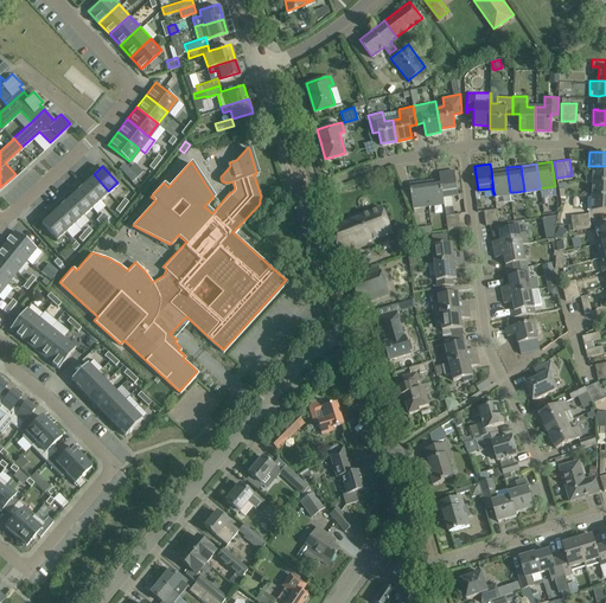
[(592,180),(605,180),(605,166),(593,166),(592,175),(592,180)]
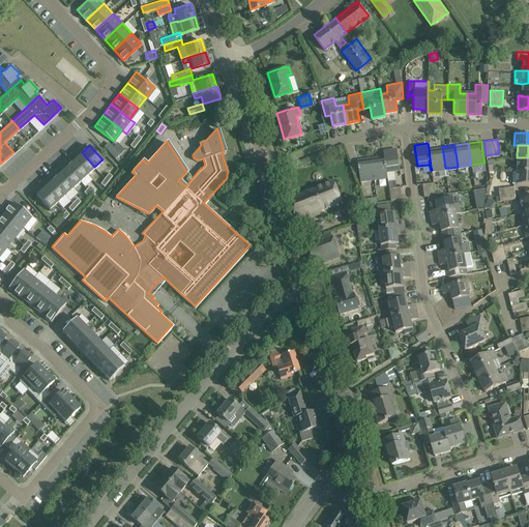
[(445,168),(442,146),(429,148),(431,167),(432,170),(445,168)]
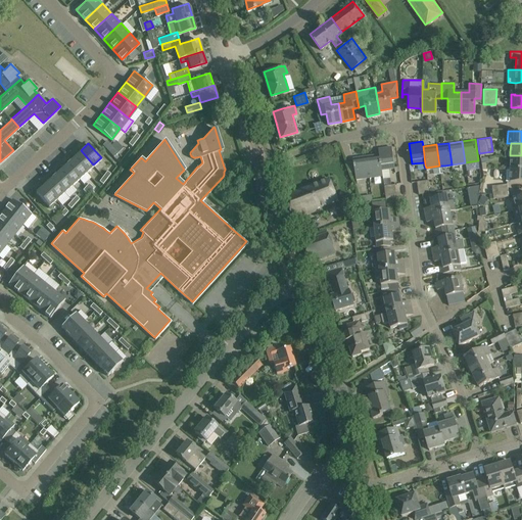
[(378,147),(378,152),(381,174),(382,174),(381,169),(394,167),(391,145),(378,147)]
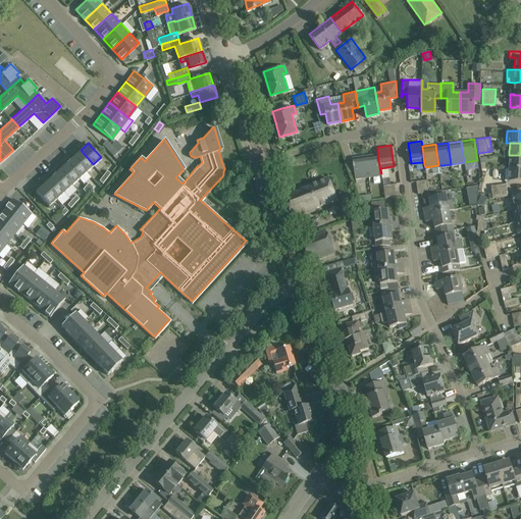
[(86,170),(93,164),(81,150),(72,156),(86,170)]
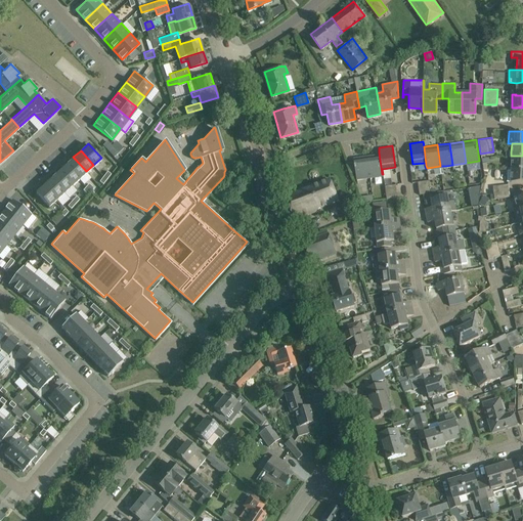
[(379,153),(366,155),(368,175),(382,174),(379,153)]
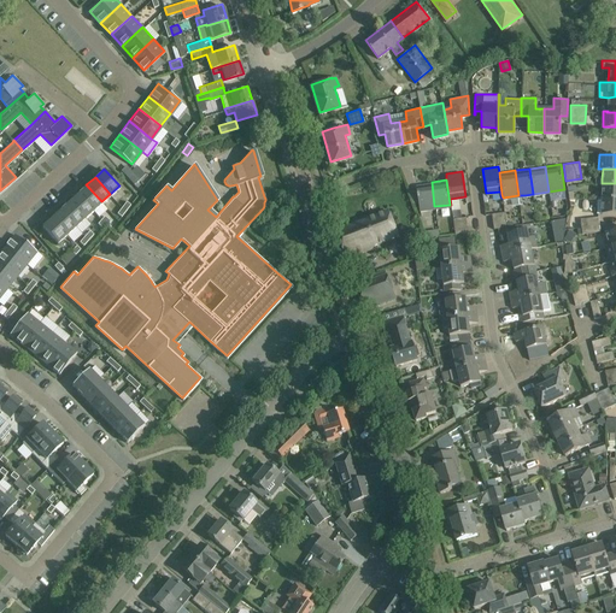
[(434,206),(432,182),(416,184),(420,208),(434,206)]
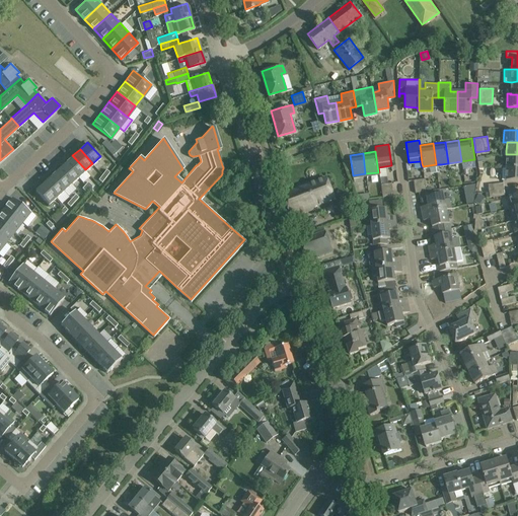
[(517,154),(506,154),(506,166),(517,166),(517,154)]
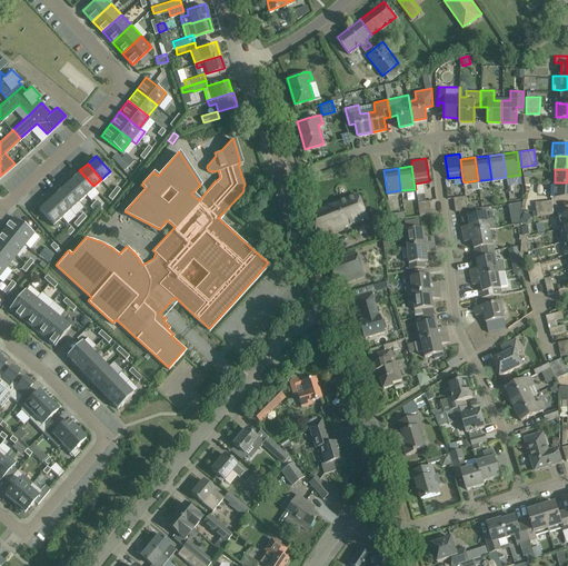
[(86,194),(93,186),(79,170),(71,178),(86,194)]
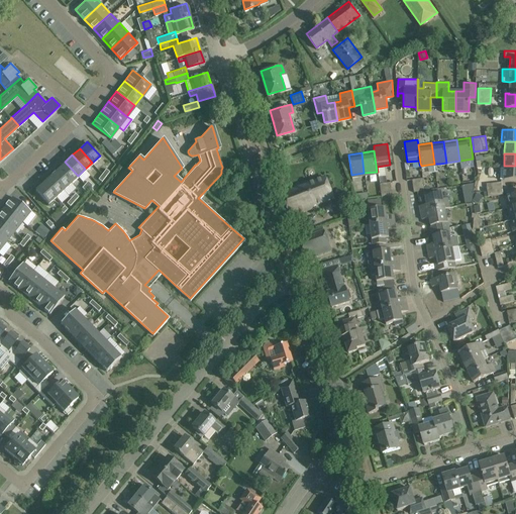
[(70,183),(78,176),(65,162),(58,169),(70,183)]
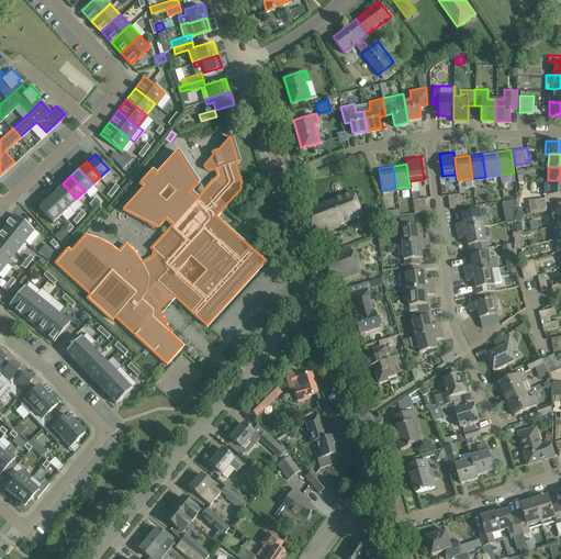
[(560,180),(548,180),(547,193),(560,193),(560,180)]
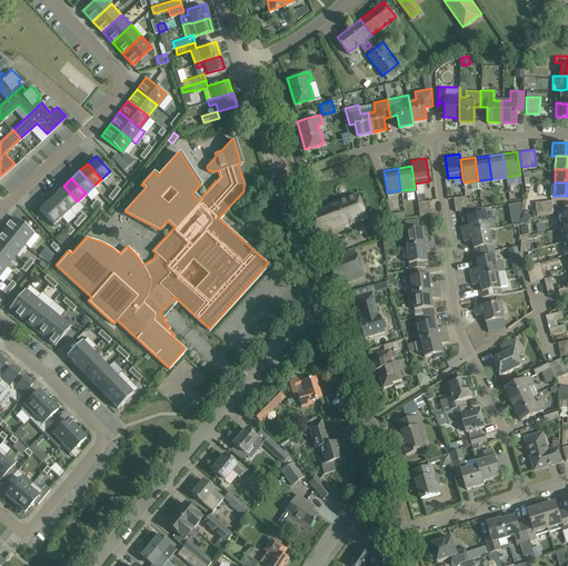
[(69,208),(77,201),(63,186),(55,192),(69,208)]
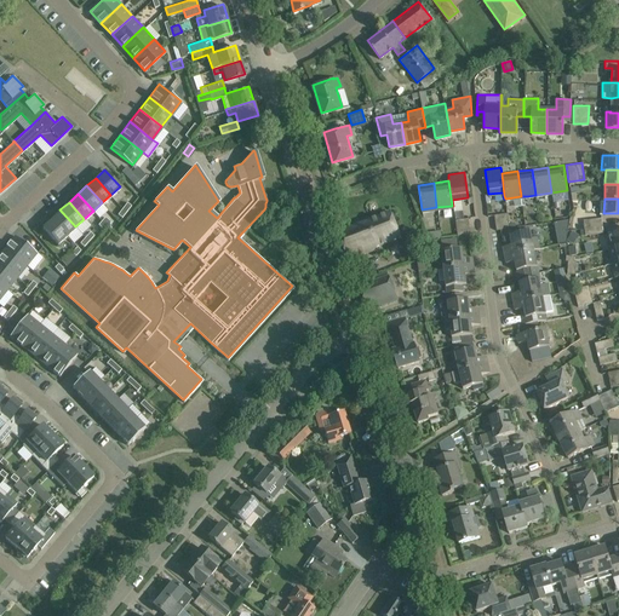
[(75,226),(59,209),(51,218),(67,235),(75,226)]
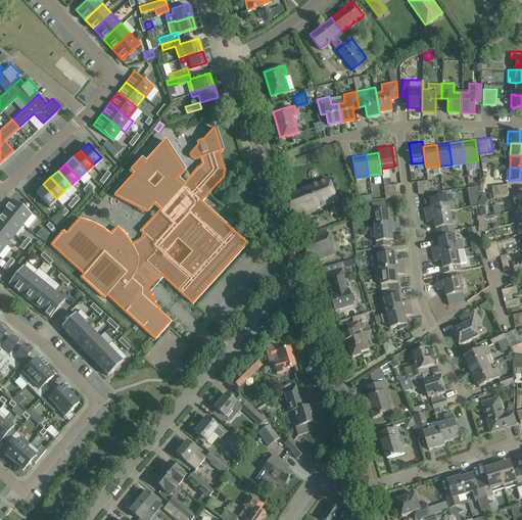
[(283,195),(291,218),(318,207),(317,205),(337,198),(329,178),(283,195)]
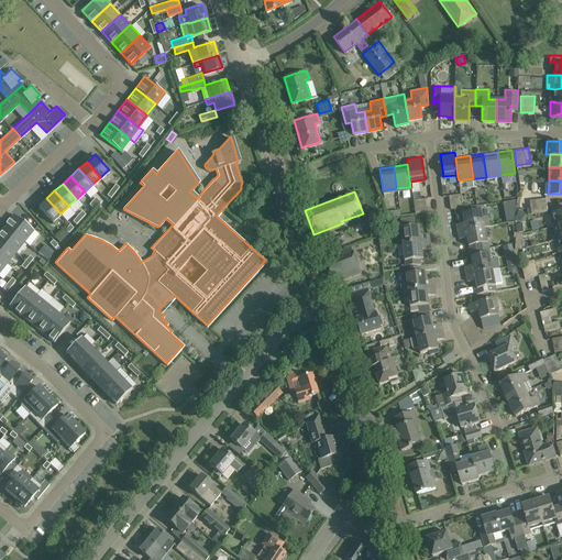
[(461,206),(461,201),(460,193),(448,194),(450,207),(461,206)]
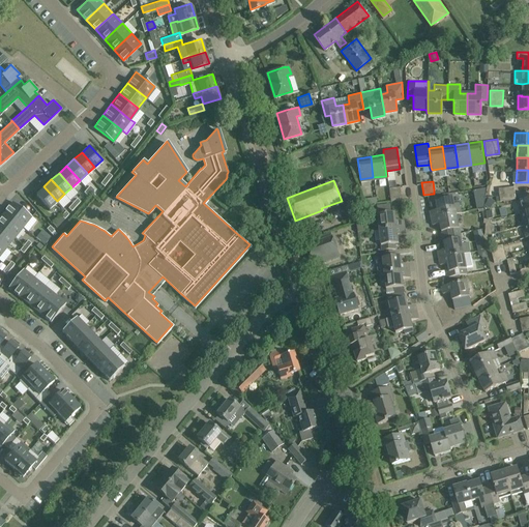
[(390,200),(402,198),(400,185),(395,185),(388,186),(390,200)]
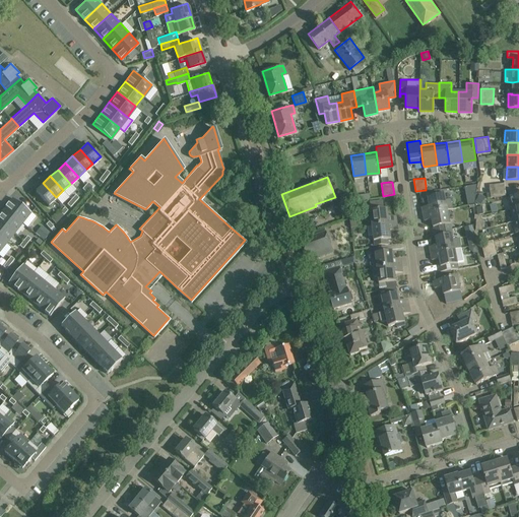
[(48,204),(56,197),(43,183),(35,190),(48,204)]
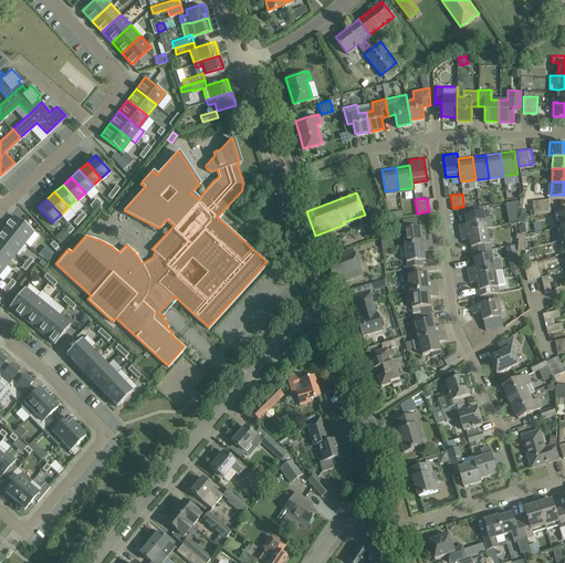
[(506,200),(505,201),(509,220),(516,219),(519,199),(506,200)]
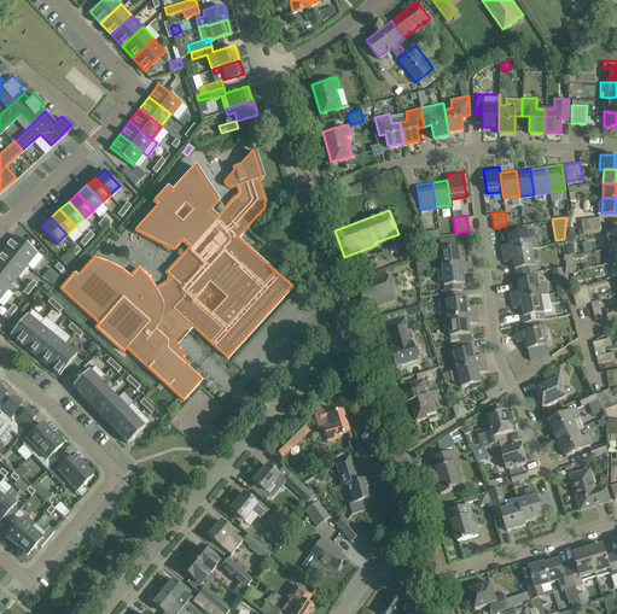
[(501,244),(502,252),(537,245),(536,234),(529,235),(527,224),(507,229),(508,233),(507,233),(510,243),(501,244)]
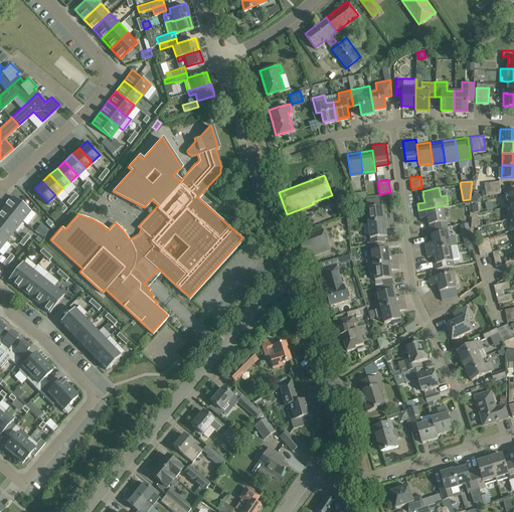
[(475,200),(480,193),(475,190),(470,197),(475,200)]
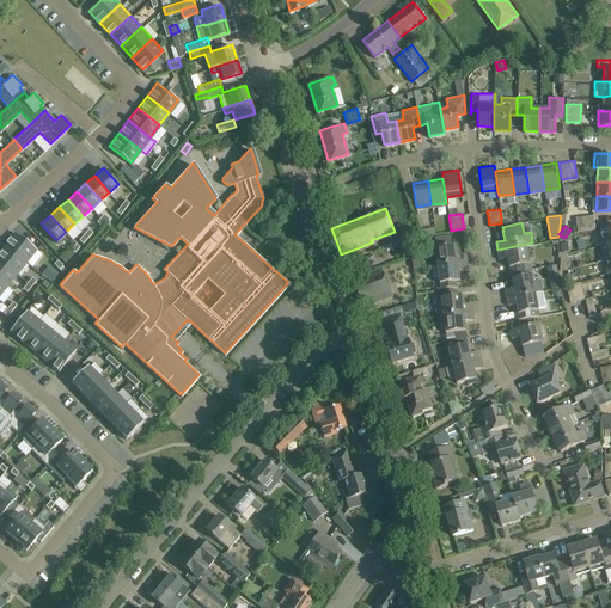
[(599,244),(600,245),(610,241),(610,226),(600,229),(604,243),(599,244)]
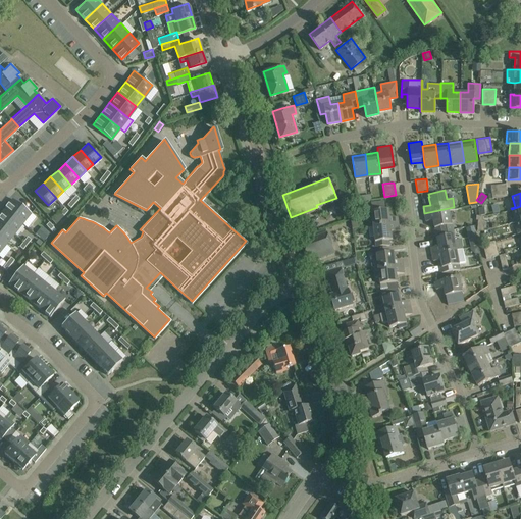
[(12,197),(4,207),(22,222),(27,225),(29,223),(35,215),(31,211),(12,197)]
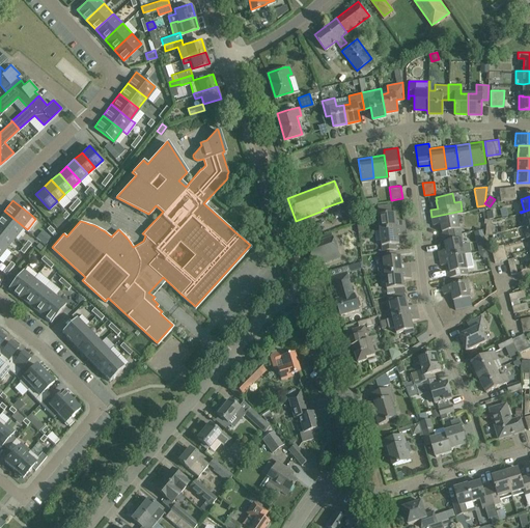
[(378,213),(379,228),(405,225),(403,219),(396,220),(395,211),(391,212),(390,202),(377,204),(378,213)]
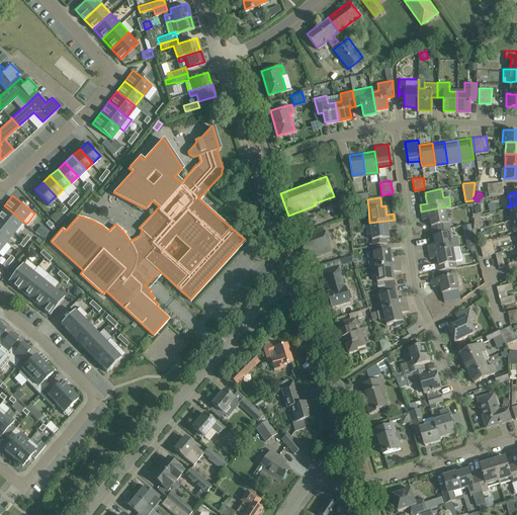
[(516,204),(508,207),(511,219),(516,217),(516,204)]
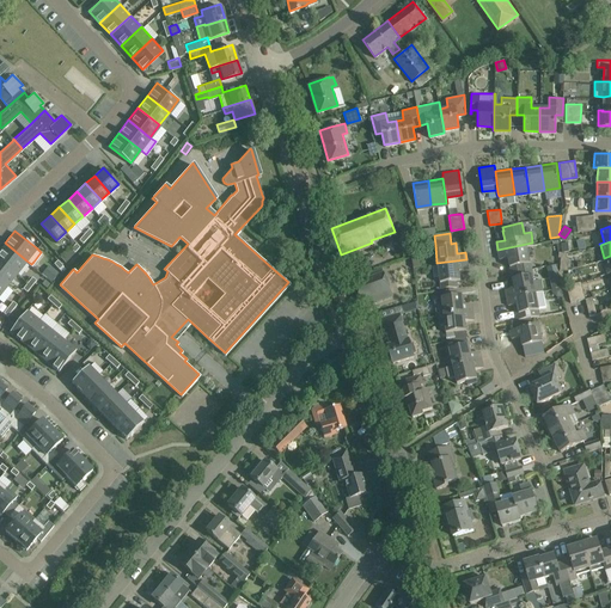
[(0,259),(16,272),(26,260),(5,243),(0,247),(0,259)]
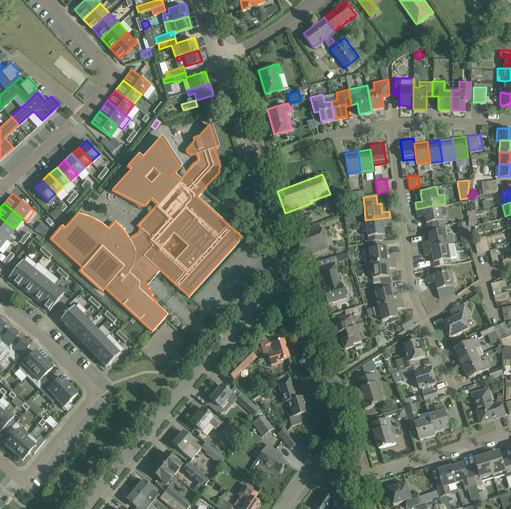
[(440,205),(416,209),(417,216),(425,214),(427,227),(443,224),(440,205)]
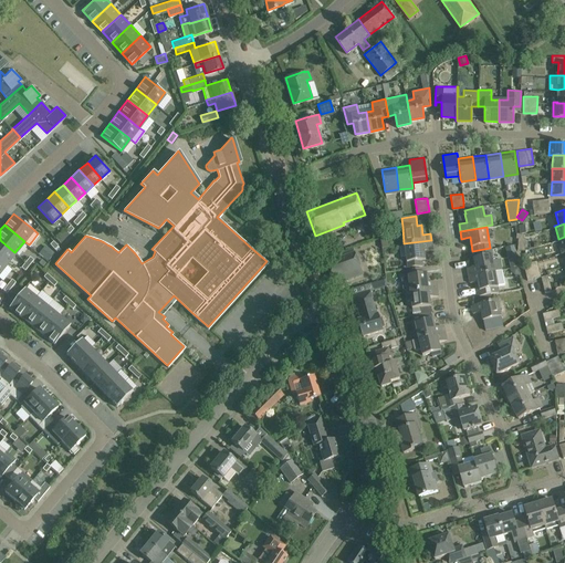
[(0,259),(6,263),(14,252),(0,240),(0,259)]
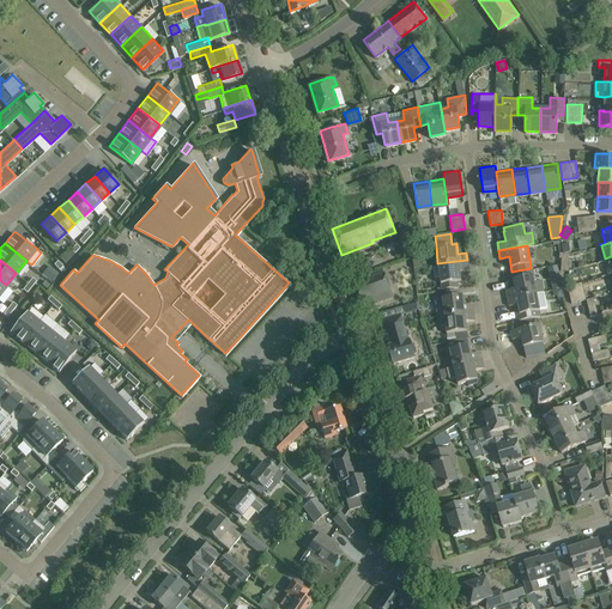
[(460,279),(459,269),(468,268),(467,260),(437,263),(432,265),(434,275),(440,275),(440,281),(441,281),(441,287),(456,286),(456,280),(460,279)]
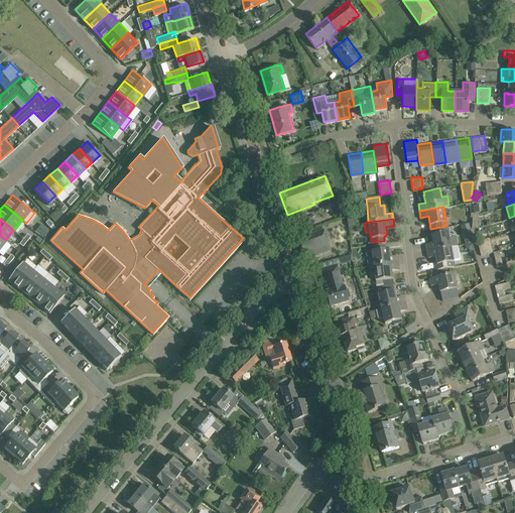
[(468,221),(460,223),(462,230),(470,228),(469,226),(468,221)]
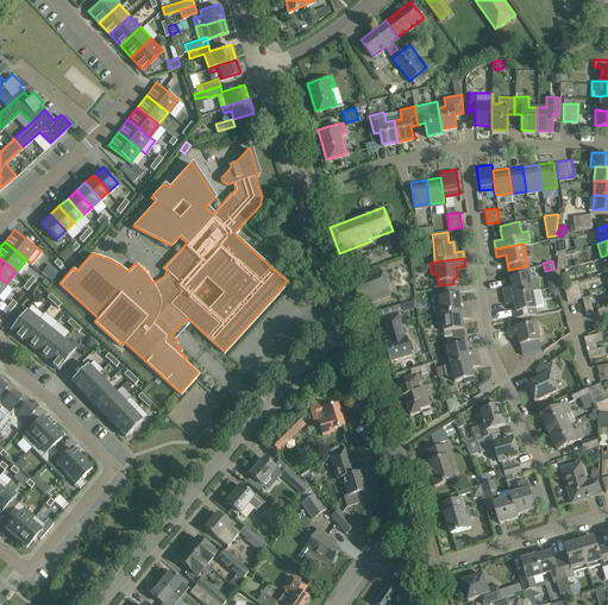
[(51,265),(45,273),(51,277),(57,270),(51,265)]
